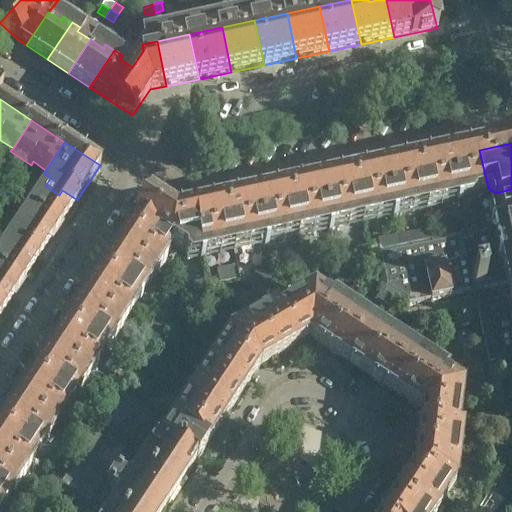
[(488,188),(479,150),(447,157),(457,201),(475,198),(474,191),(488,188)]
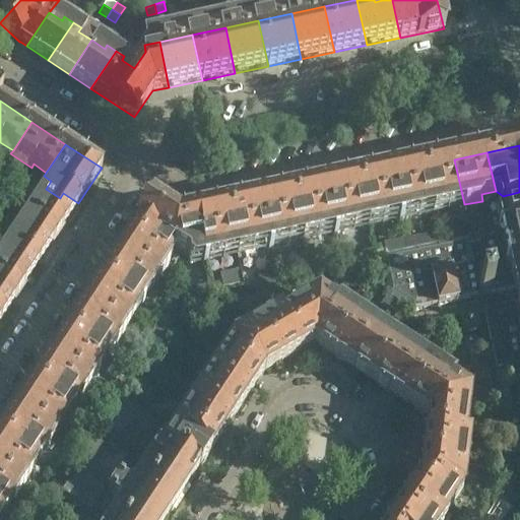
[(464,204),(454,159),(421,167),(432,211),(464,204)]
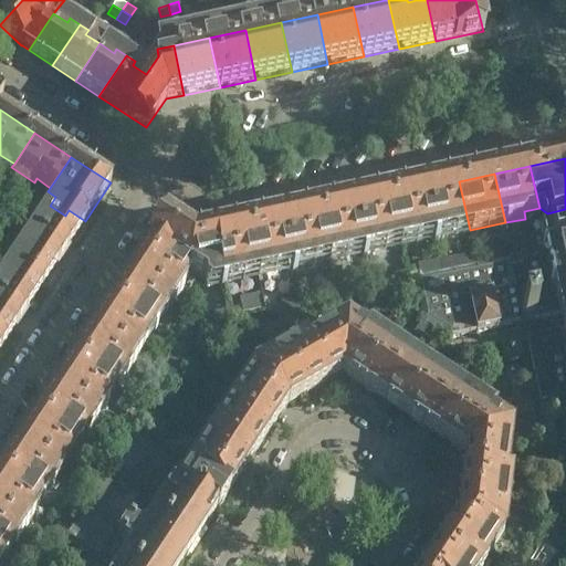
[(470,230),(459,181),(423,188),(435,238),(470,230)]
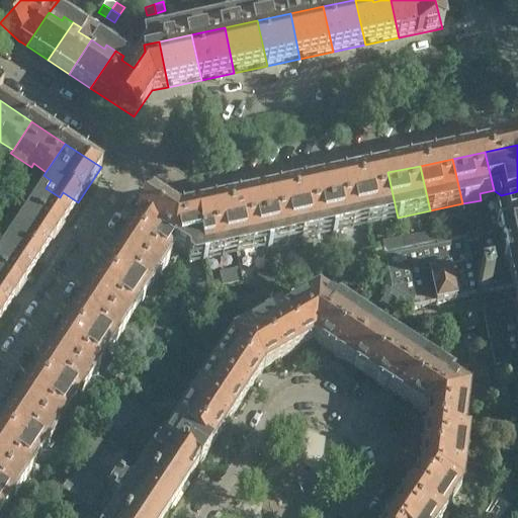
[(398,218),(387,172),(355,179),(365,225),(398,218)]
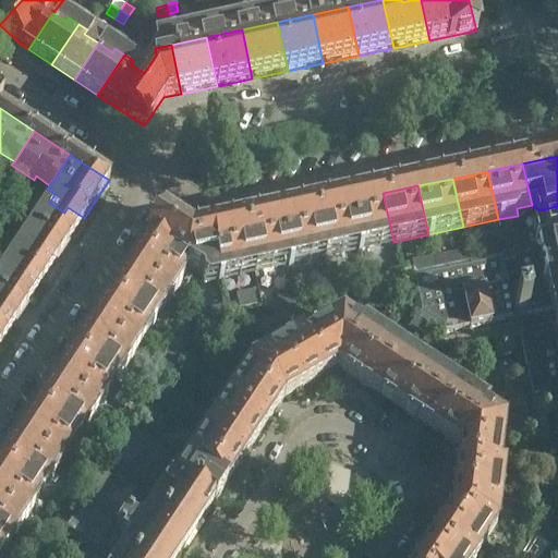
[(393,242),(383,193),(348,201),(359,250),(393,242)]
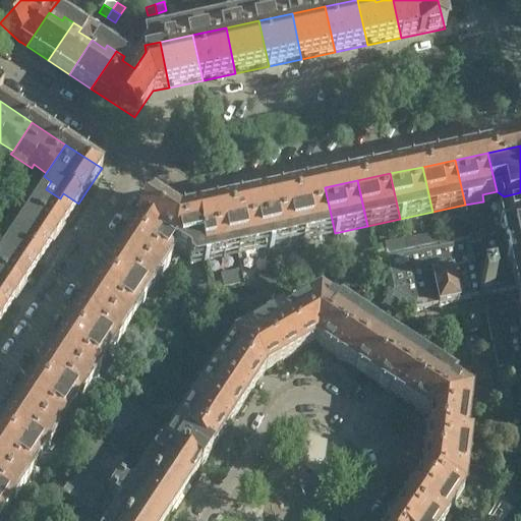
[(335,233),(325,187),(292,194),(301,239),(335,233)]
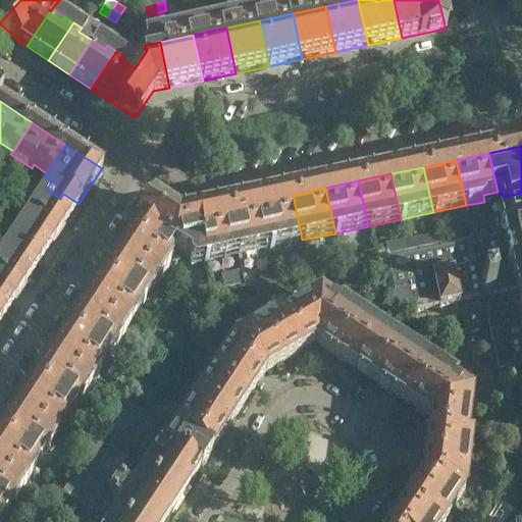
[(58,236),(79,204),(63,194),(60,199),(46,190),(34,207),(30,204),(23,213),(58,236)]
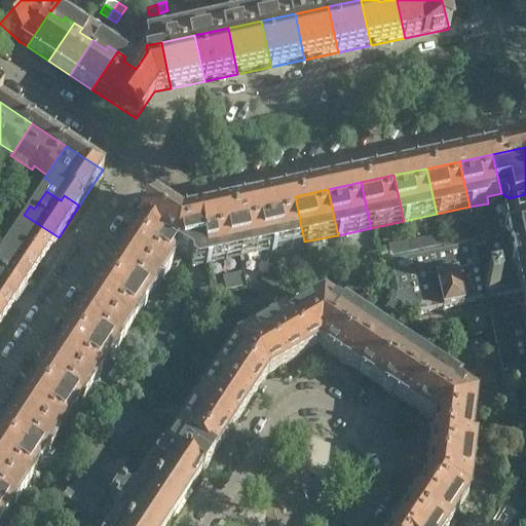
[(525,194),(509,198),(512,211),(502,213),(508,234),(496,236),(496,237),(487,238),(477,241),(466,243),(421,253),(411,255),(401,258),(380,262),(382,271),(388,299),(416,316),(437,312),(437,311),(442,310),(442,311),(461,307),(461,306),(520,294),(523,309),(489,317),(501,376),(525,371),(525,194)]
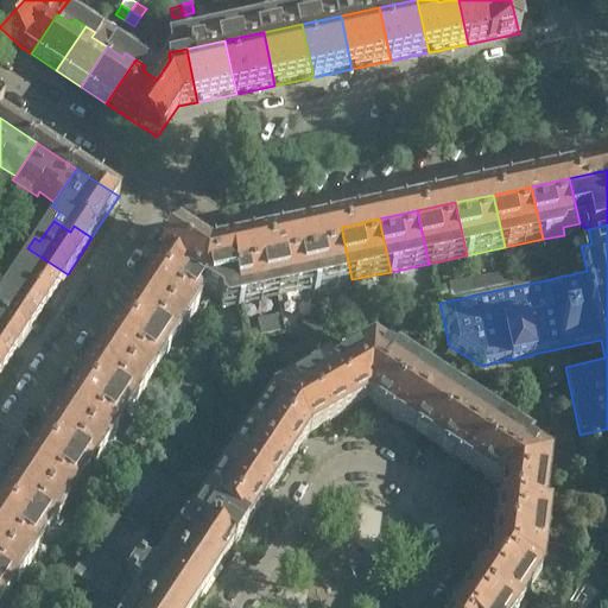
[(352,279),(341,227),(303,235),(314,287),(352,279)]
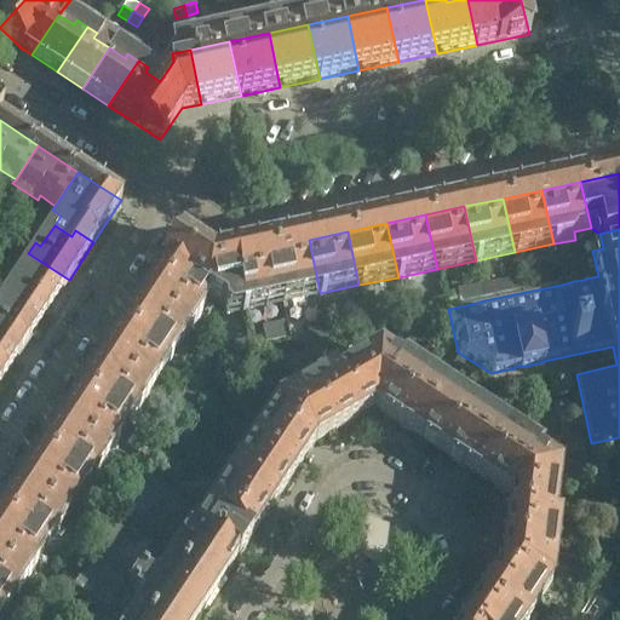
[(242,310),(231,256),(212,260),(182,240),(162,269),(205,297),(222,306),(223,314),(242,310)]
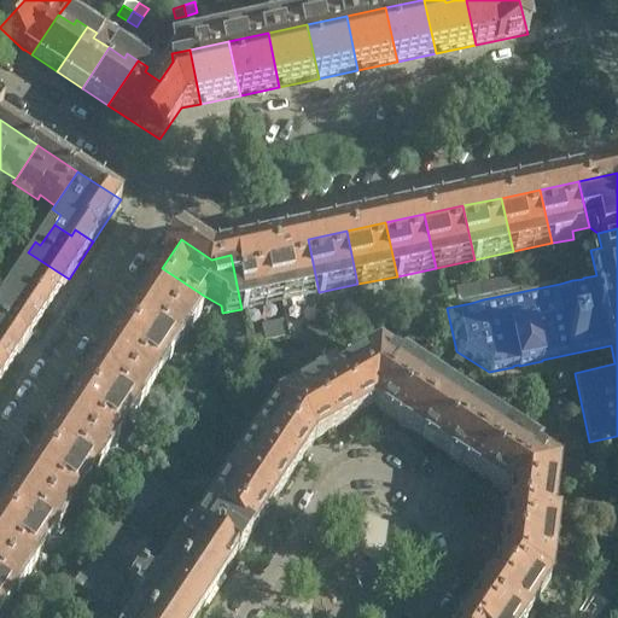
[(319,292),(308,239),(269,246),(280,301),(319,292)]
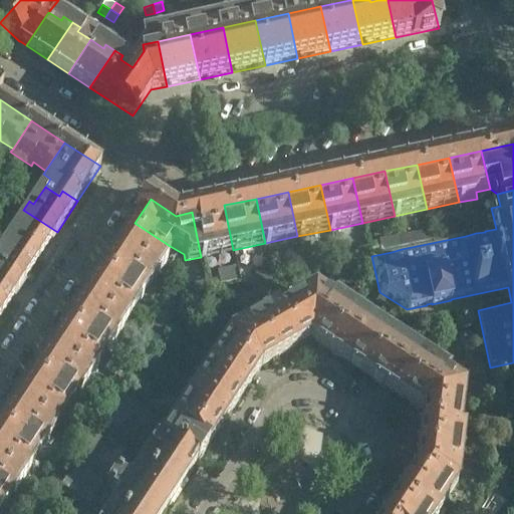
[(233,250),(224,205),(192,212),(201,257),(233,250)]
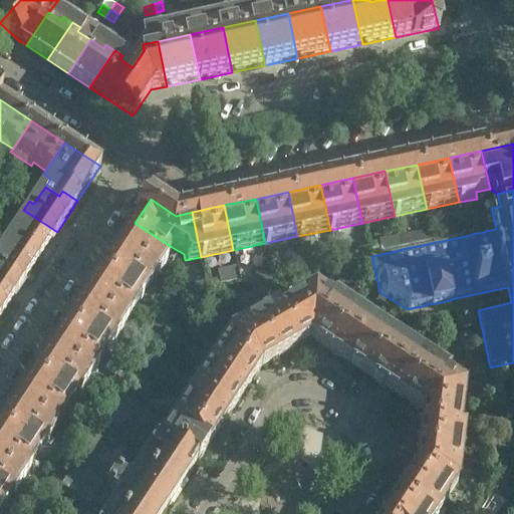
[(38,260),(57,232),(23,210),(18,218),(22,221),(9,241),(38,260)]
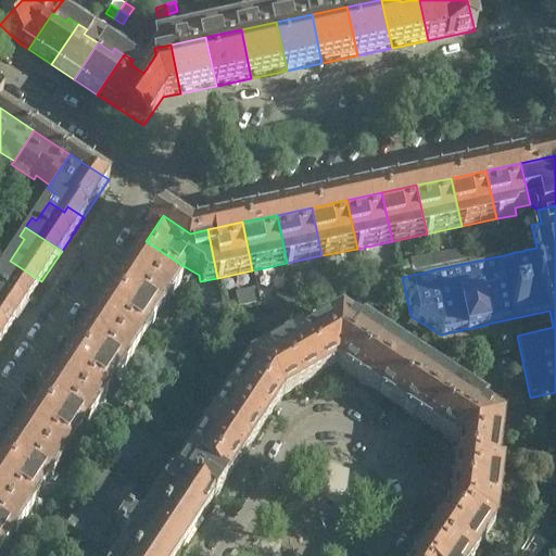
[(176,278),(184,266),(146,241),(127,268),(171,297),(180,281),(176,278)]
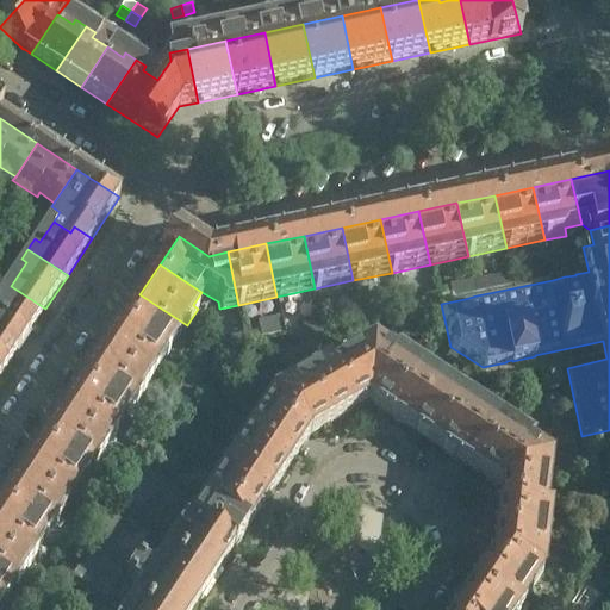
[(576,274),(574,266),(562,268),(565,277),(576,275),(576,274)]
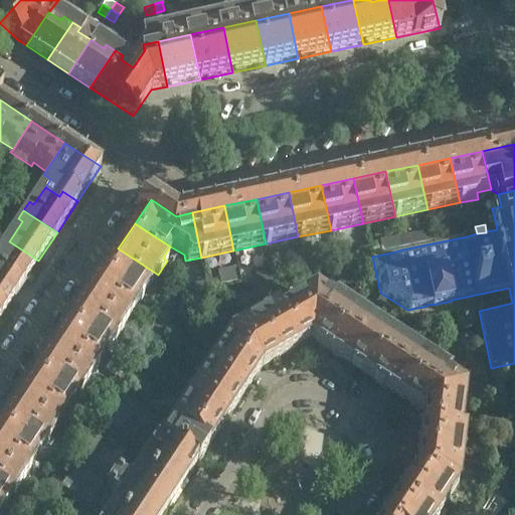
[(477,233),(475,226),(465,228),(467,236),(477,233)]
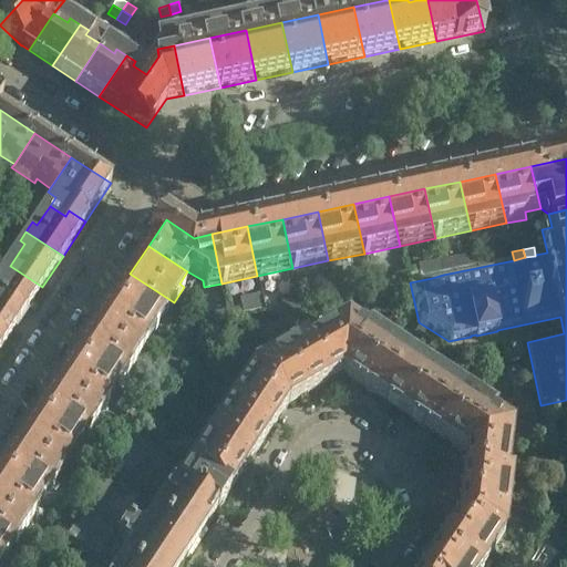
[(514,260),(512,251),(501,254),(503,263),(514,260)]
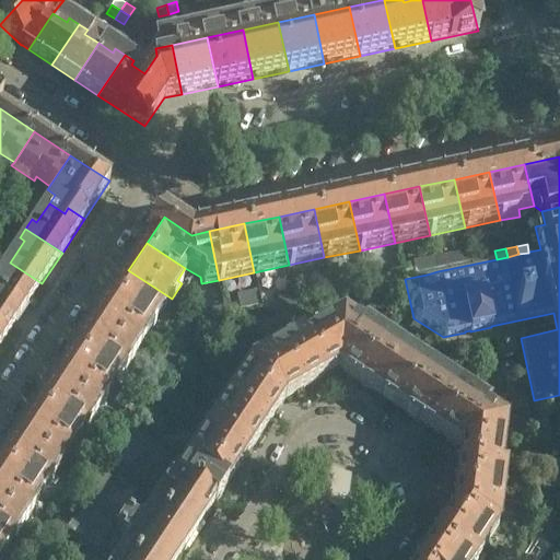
[(448,269),(446,260),(435,264),(438,271),(448,269)]
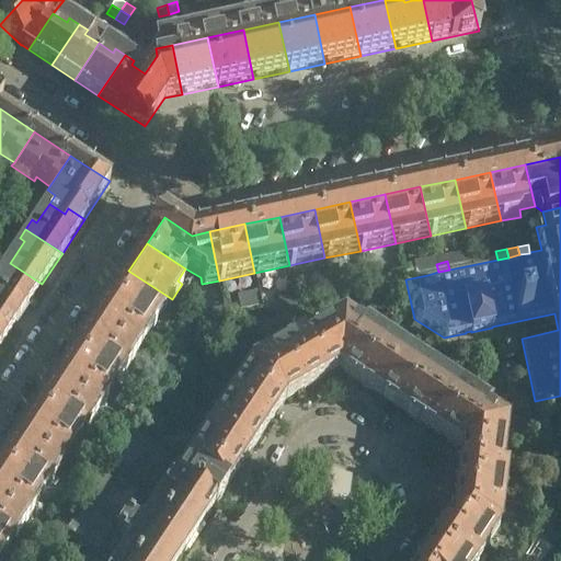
[(0,301),(21,316),(42,284),(10,263),(0,278),(0,301)]
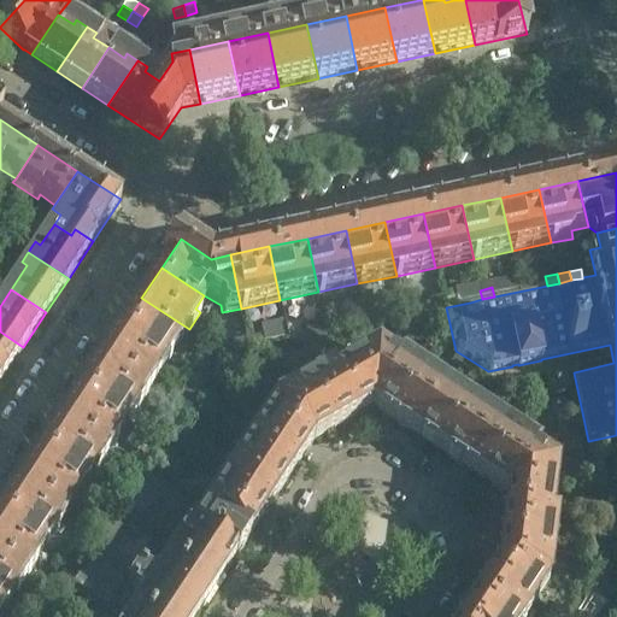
[(482,299),(480,291),(468,293),(470,303),(482,299)]
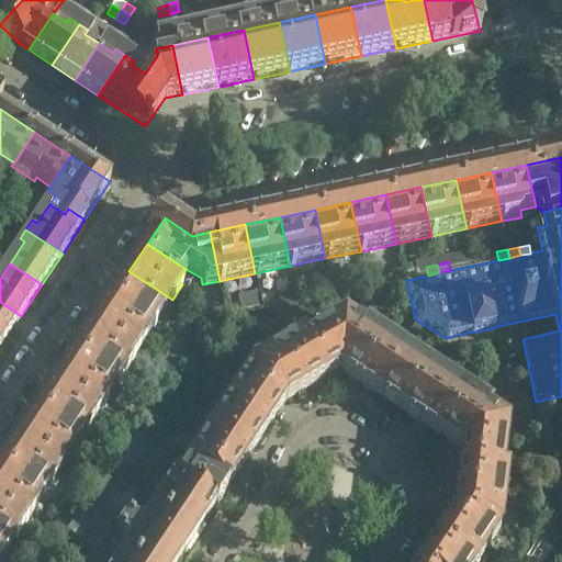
[(172,300),(128,271),(110,300),(149,325),(157,313),(161,315),(172,300)]
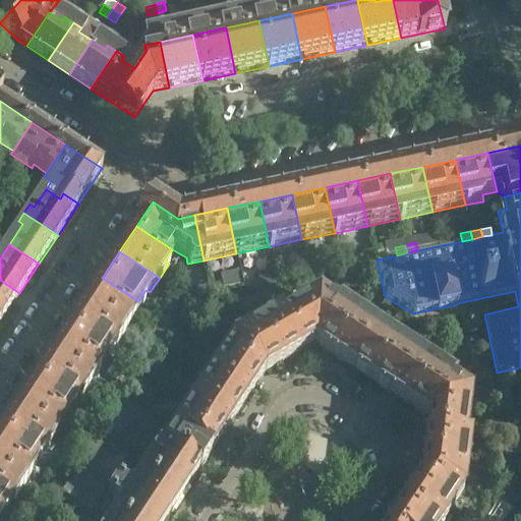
[(351,265),(350,256),(340,259),(342,267),(351,265)]
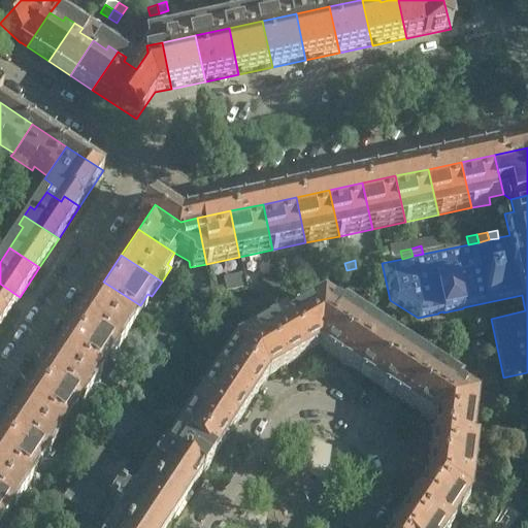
[(347,270),(344,263),(334,265),(336,272),(347,270)]
